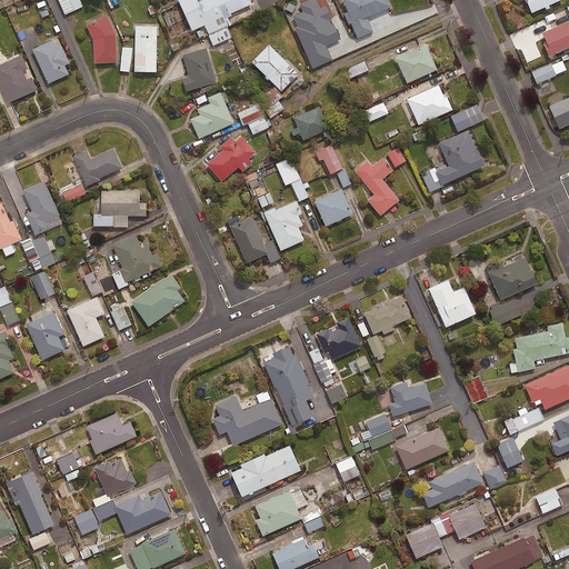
[(59,0),(66,16),(85,7),(80,0),(59,0)]
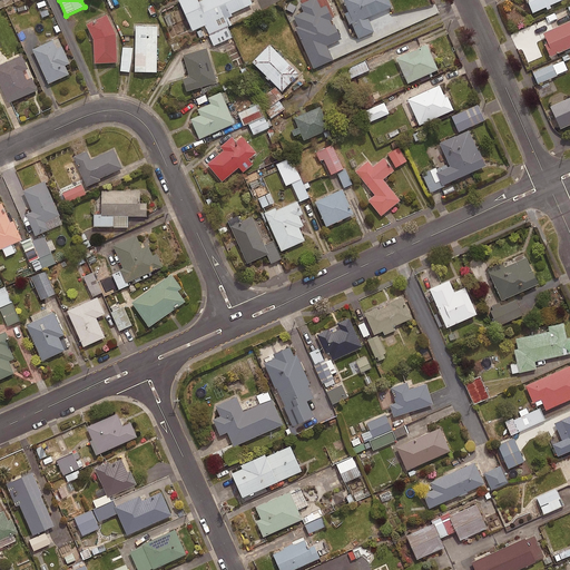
[(197,0),(177,0),(193,32),(253,6),(249,0),(205,0),(198,3),(197,0)]
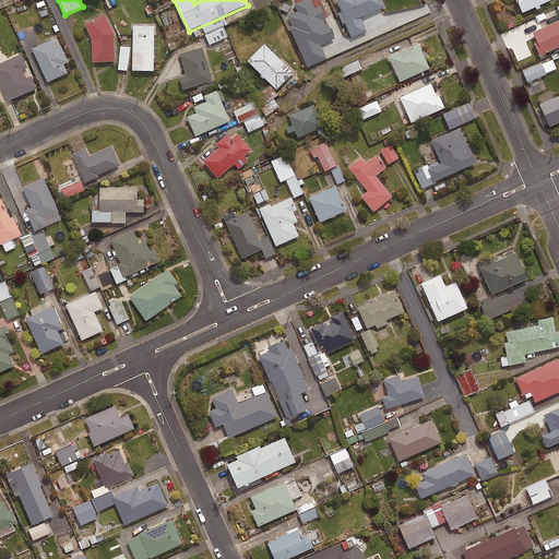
[(334,0),(352,38),(366,32),(360,19),(384,8),(380,0),(334,0)]
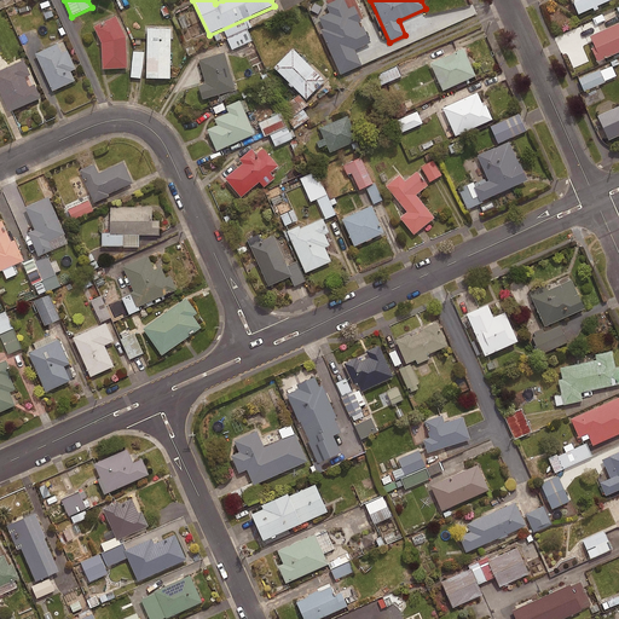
[(612,0),(571,0),(578,16),(613,1),(612,0)]
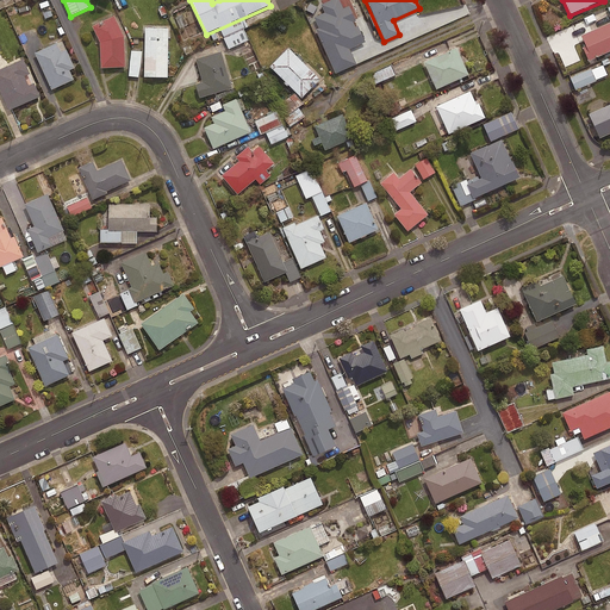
[(114,17),(92,27),(99,44),(100,69),(125,68),(124,38),(114,17)]
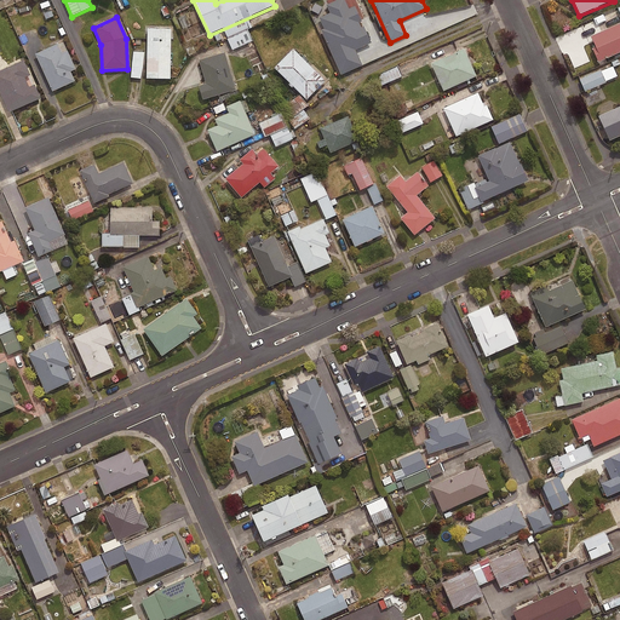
[(619,24),(590,38),(595,49),(592,50),(598,63),(619,53),(619,24)]
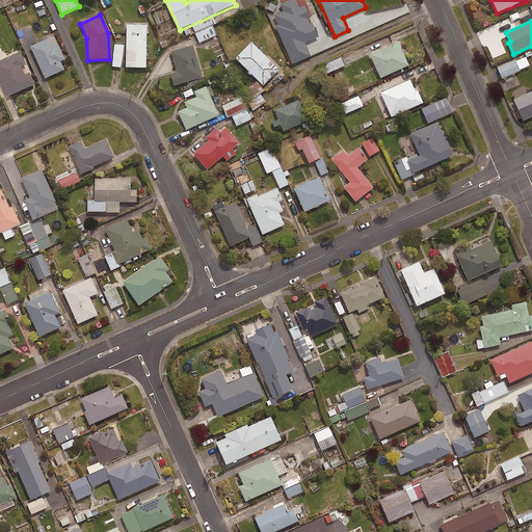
[(147,26),(126,25),(125,69),(147,69),(147,26)]
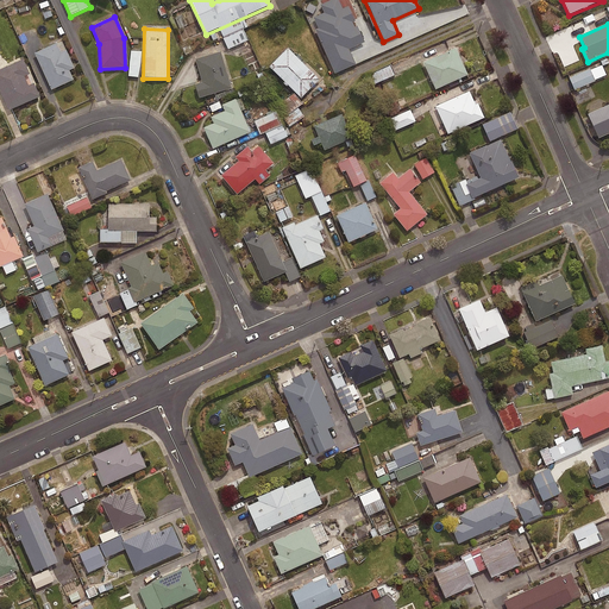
[(58,43),(36,54),(54,90),(75,80),(70,71),(76,69),(68,50),(62,52),(58,43)]
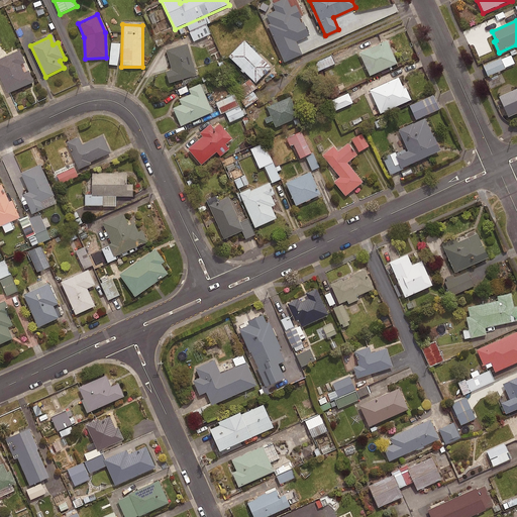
[(244,41),(228,58),(255,85),(272,69),(244,41)]
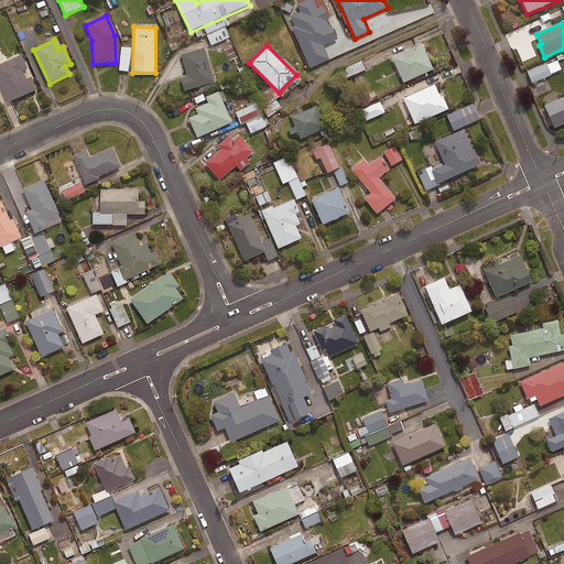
[(422,45),(392,58),(403,84),(434,71),(422,45)]
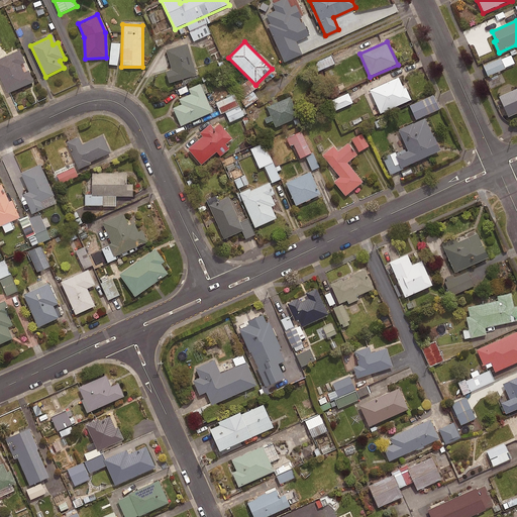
[(120,44),(111,43),(109,66),(118,66),(120,44)]
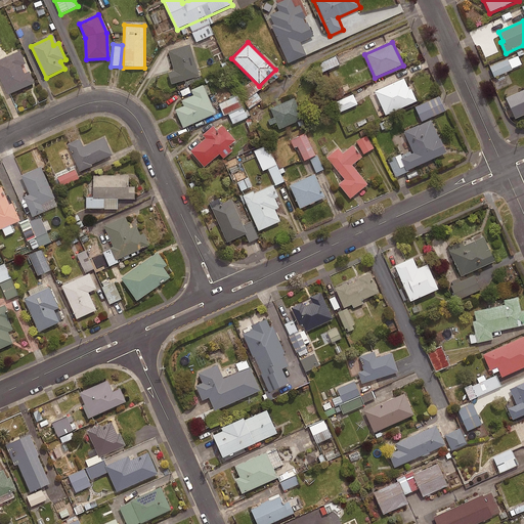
[(189,46),(168,52),(174,72),(168,74),(171,85),(199,77),(189,46)]
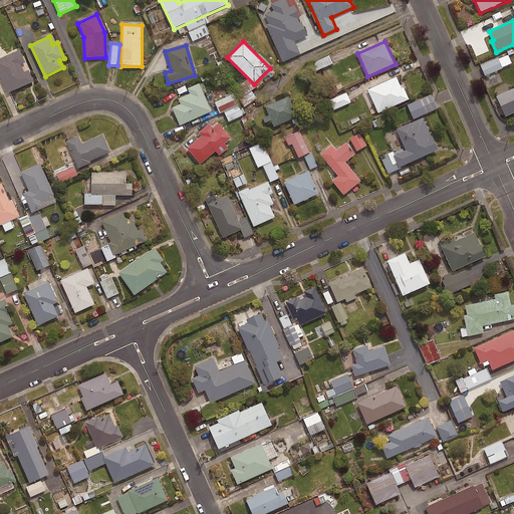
[(506,52),(508,55),(481,66),(485,76),(512,64),(509,57),(513,54),(513,52),(513,49),(506,52)]
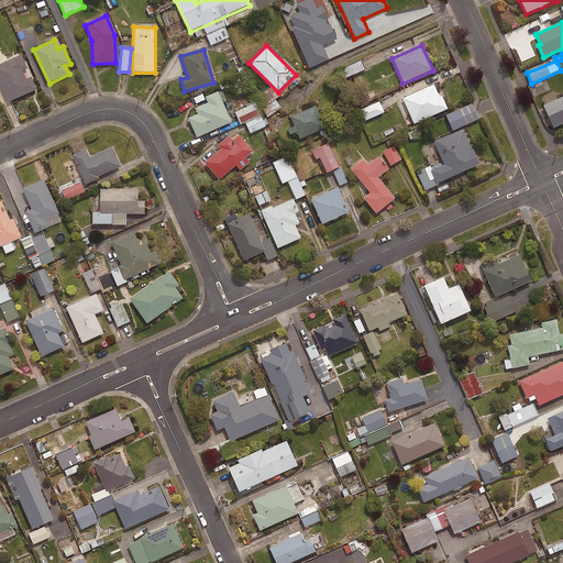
[(30,68),(23,55),(0,65),(0,80),(10,102),(39,90),(33,77),(28,79),(24,70),(30,68)]
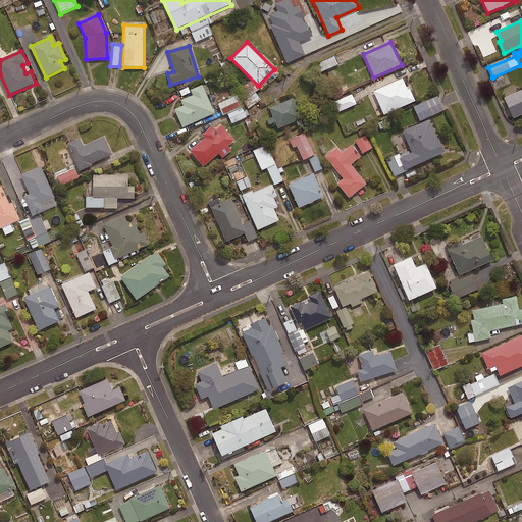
[(338,65),(334,57),(315,65),(319,73),(338,65)]
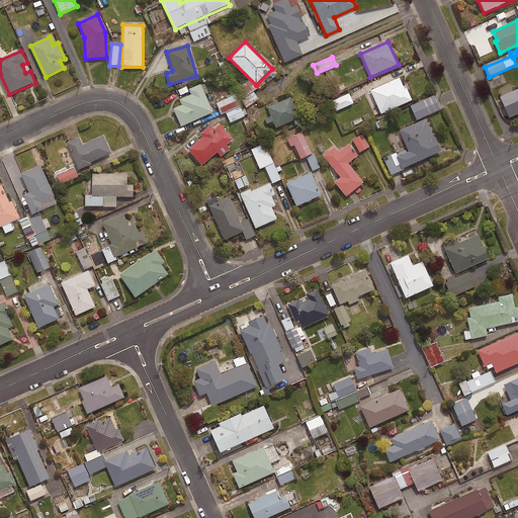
[(400,79),(370,92),(381,115),(412,101),(407,89),(405,90),(400,79)]
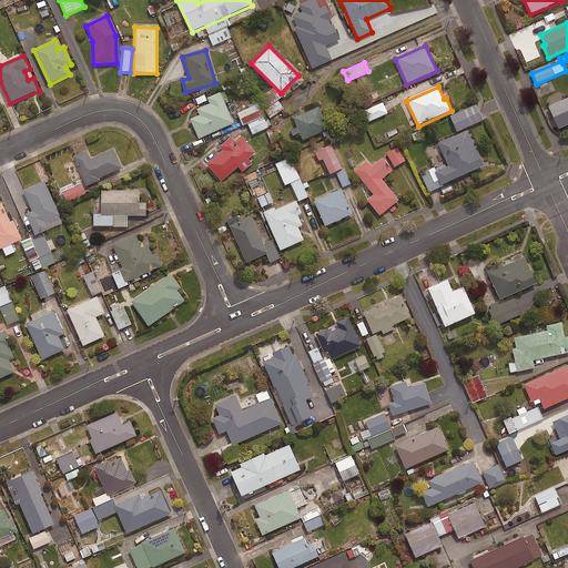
[(220,93),(206,99),(209,104),(196,110),(199,117),(190,120),(199,140),(234,124),(220,93)]
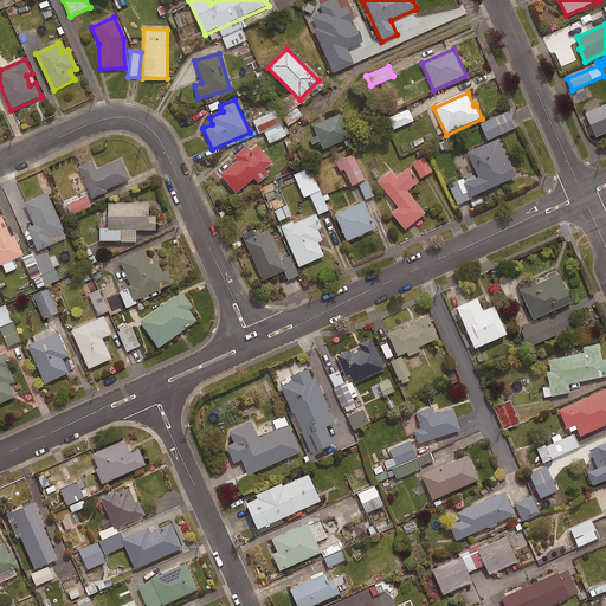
[(605,105),(585,115),(595,139),(605,134),(605,105)]
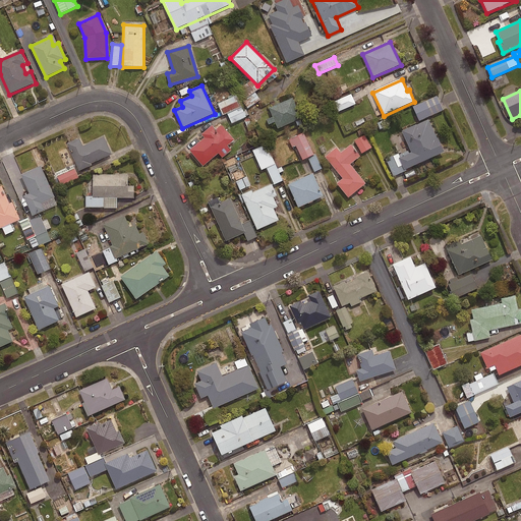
[(355,105),(351,95),(334,102),(338,112),(355,105)]
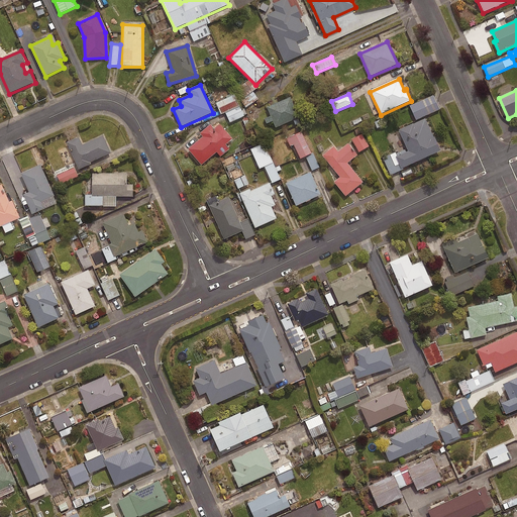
[(439,110),(433,96),(410,106),(416,120),(439,110)]
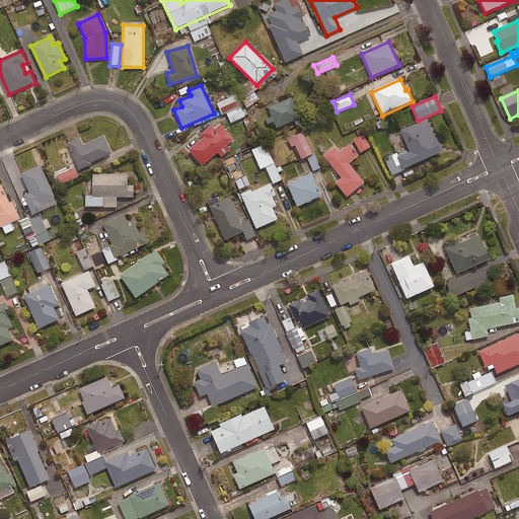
[(217,103),(223,115),(239,106),(236,100),(229,104),(226,98),(217,103)]
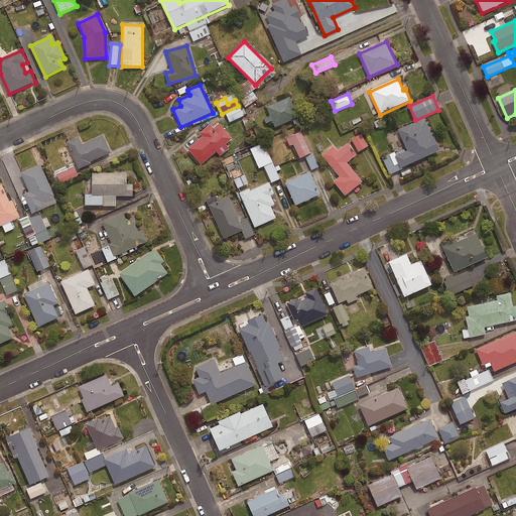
[(290,98),(266,108),(275,128),(299,118),(290,98)]
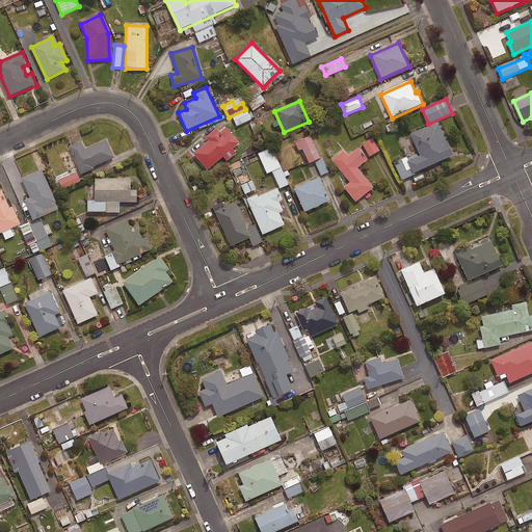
[(251,118),(255,116),(251,111),(248,113),(247,110),(233,117),(237,127),(251,120),(251,118)]
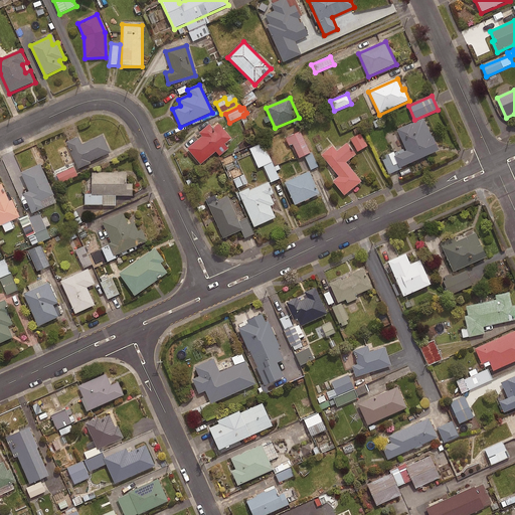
[(423,119),(396,131),(406,152),(394,157),(399,169),(439,152),(423,119)]
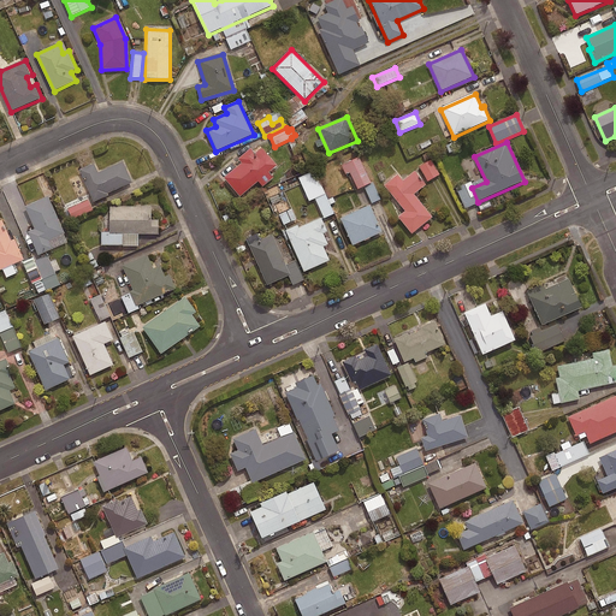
[(276,166),(266,155),(260,161),(250,149),(238,160),(241,164),(224,179),(240,197),(276,166)]
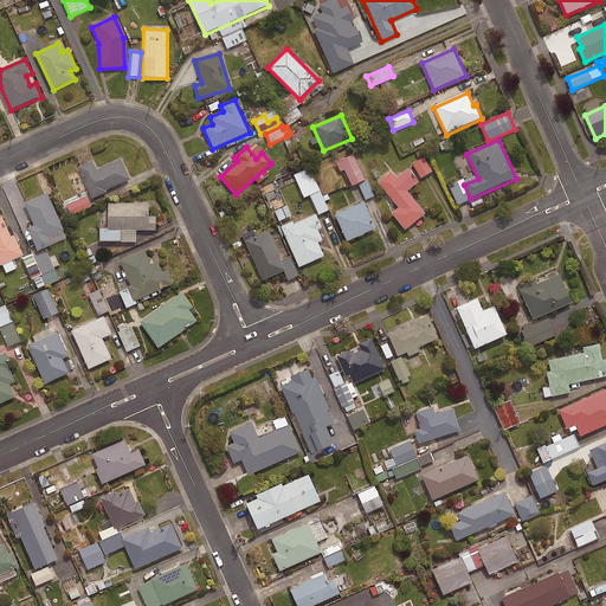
[(366,181),(354,155),(340,161),(352,187),(366,181)]
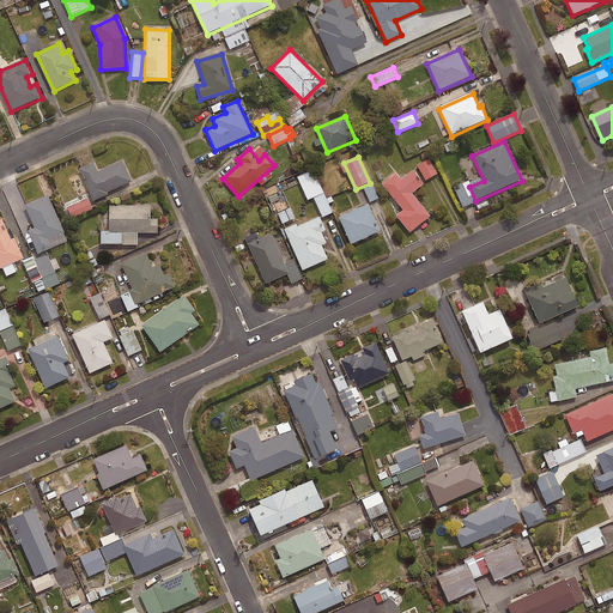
[(437,175),(429,159),(418,167),(426,181),(437,175)]
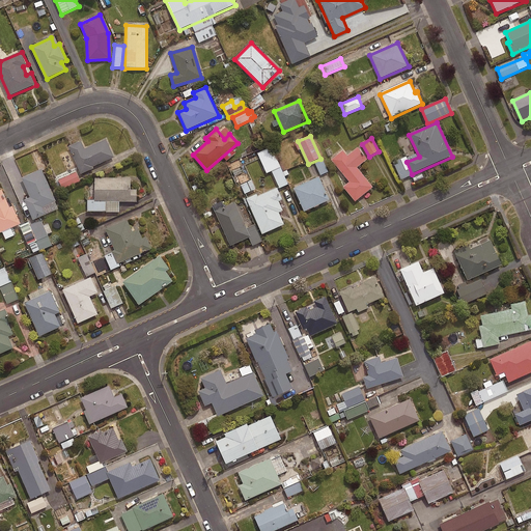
[(81,141),(68,146),(81,174),(93,168),(93,167),(114,158),(106,139),(85,149),(81,141)]
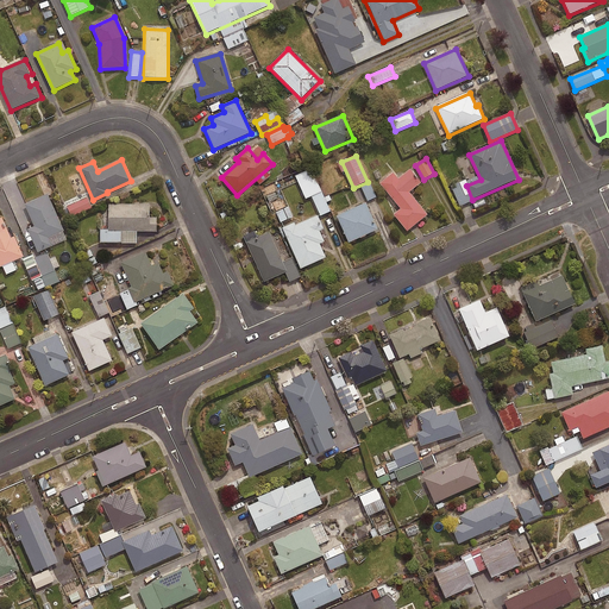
[(324,198),(312,169),(295,176),(306,200),(312,196),(320,217),(331,212),(326,202),(332,200),(330,195),(324,198)]
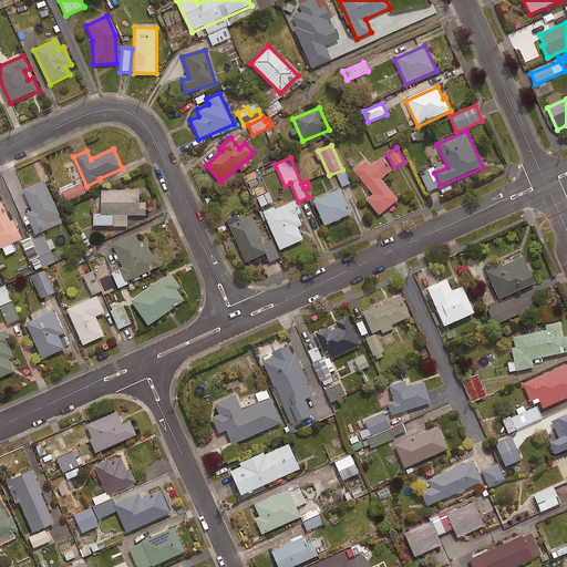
[(366,162),(353,172),(372,195),(366,200),(379,216),(399,200),(381,179),(392,171),(382,158),(371,167),(366,162)]
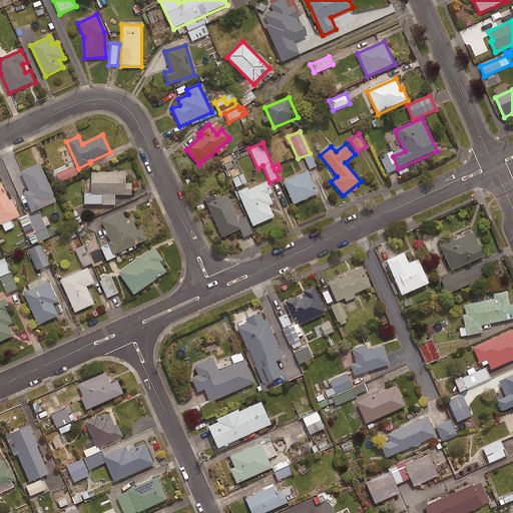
[(40,163),(21,172),(29,190),(23,193),(32,212),(44,207),(41,200),(54,194),(40,163)]
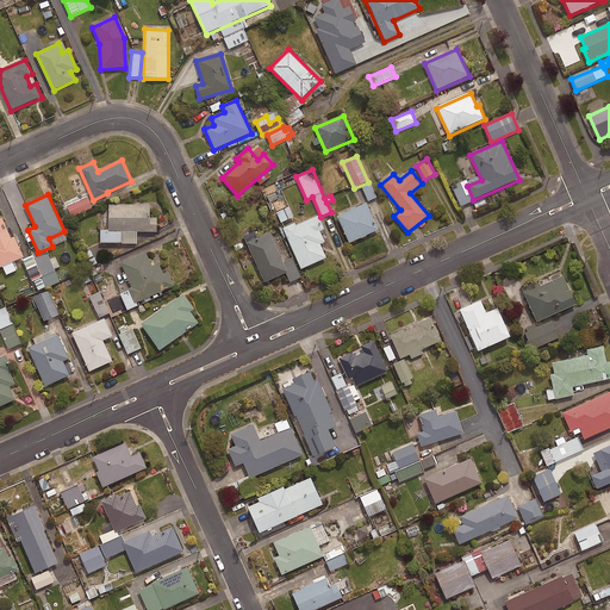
[(92,209),(87,199),(69,207),(73,217),(92,209)]
